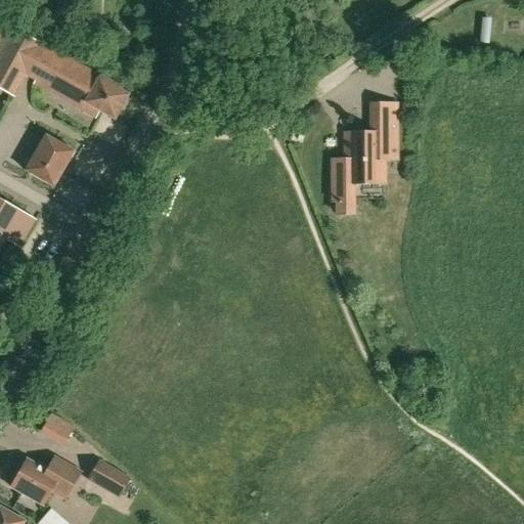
[(0,87),(13,95),(30,66),(41,72),(38,76),(85,102),(81,110),(94,117),(98,111),(113,119),(127,95),(113,87),(114,86),(0,22),(0,87)]
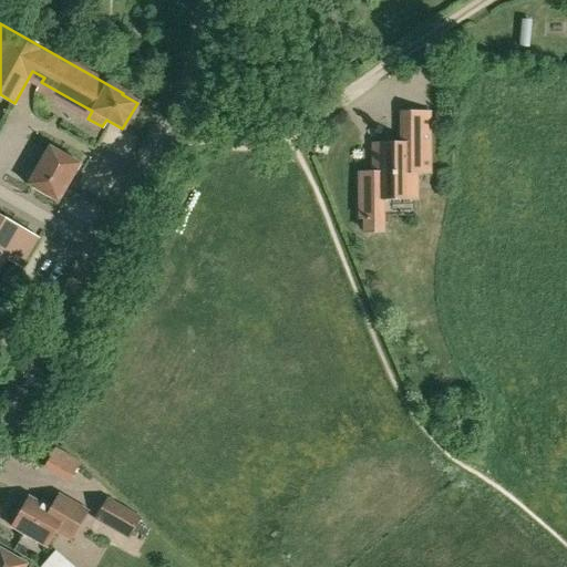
[(402,145),(373,145),(373,181),(359,181),(359,219),(366,219),(366,209),(381,209),(381,199),(416,199),(415,175),(430,174),(430,113),(401,113),(401,116),(402,145)]
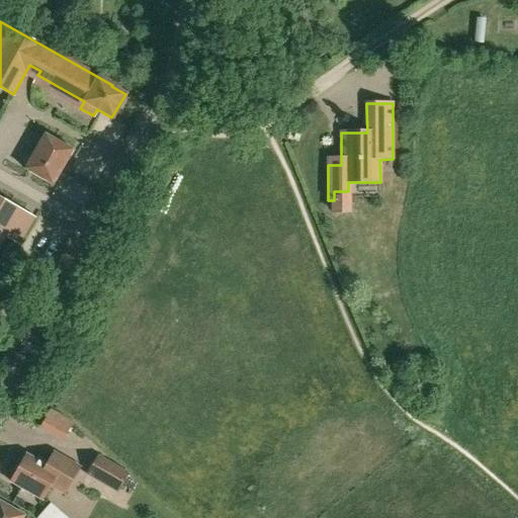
[(45,134),(24,169),(14,187),(24,193),(34,175),(53,185),(73,150),(45,134)]
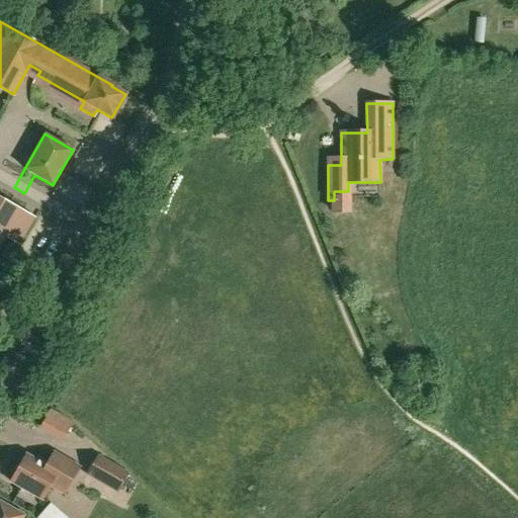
[(0,198),(0,244),(5,236),(19,244),(27,230),(13,222),(20,210),(0,198)]
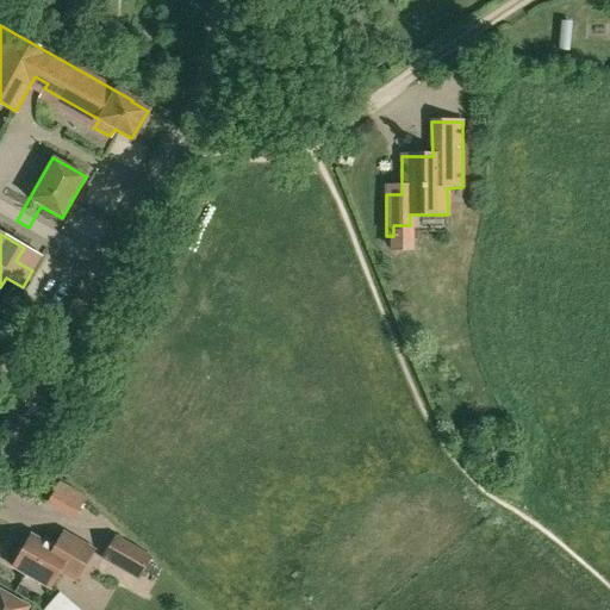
[(70,517),(82,493),(54,480),(42,503),(70,517)]
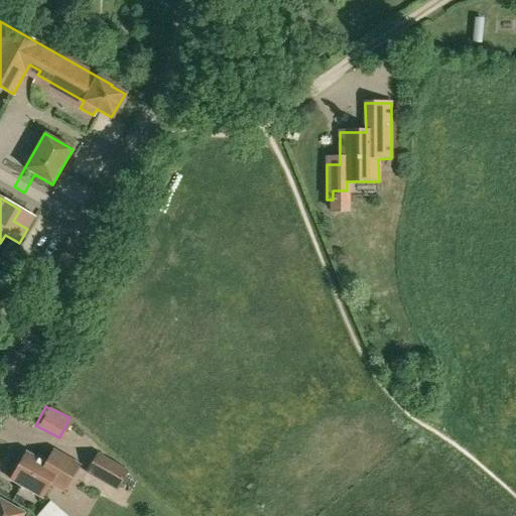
[(53,450),(47,462),(46,461),(45,464),(26,453),(10,480),(41,498),(49,485),(63,493),(80,466),(53,450)]
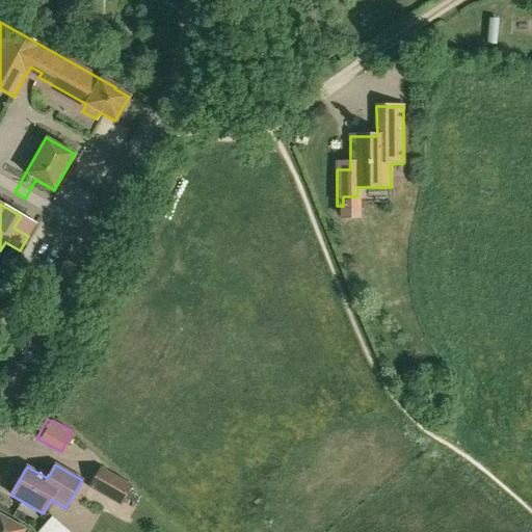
[(131,487),(101,469),(89,487),(120,506),(131,487)]
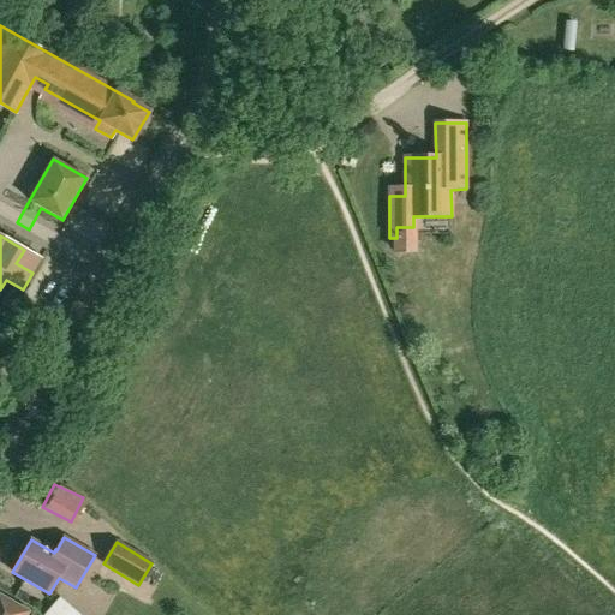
[(0,614),(24,614),(27,613),(0,597),(0,614)]
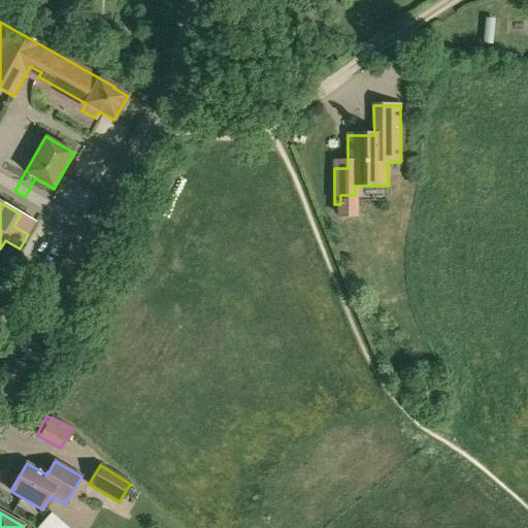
All buildings are outlined.
